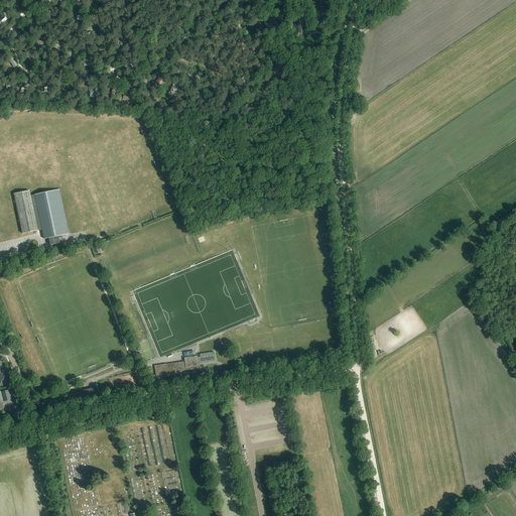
[(323,20),(323,11),(316,11),(316,16),(314,15),(314,19),(323,20)]
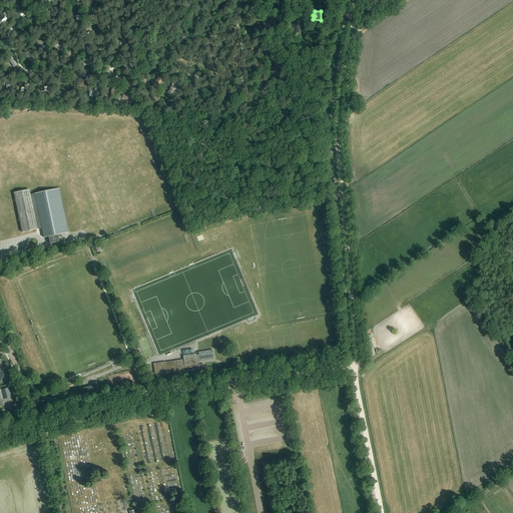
[(84,21),(82,12),(78,13),(78,16),(75,16),(76,21),(79,20),(80,22),(84,21)]
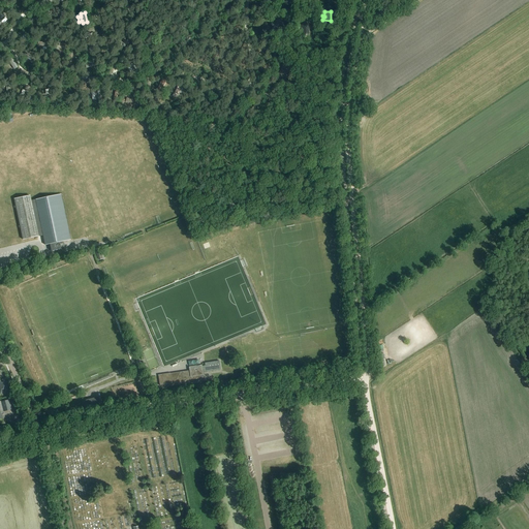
[(35,13),(27,20),(29,23),(37,17),(35,13)]
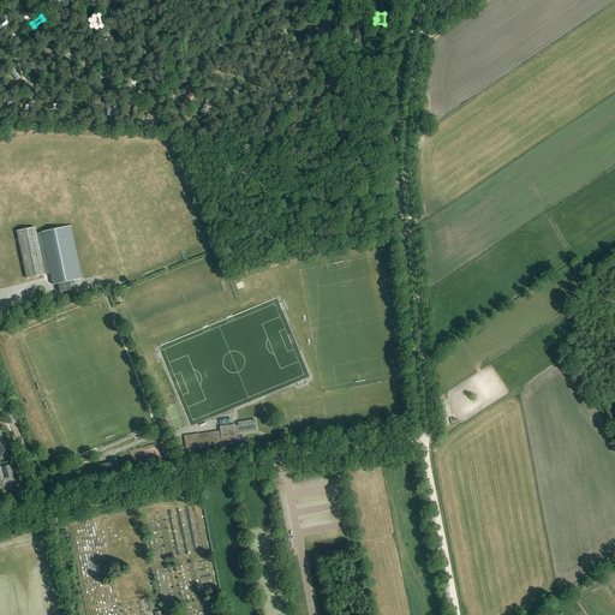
[(326,24),(326,23),(314,25),(316,35),(327,33),(327,35),(329,34),(330,34),(330,33),(330,31),(329,27),(328,27),(328,24),(326,24)]
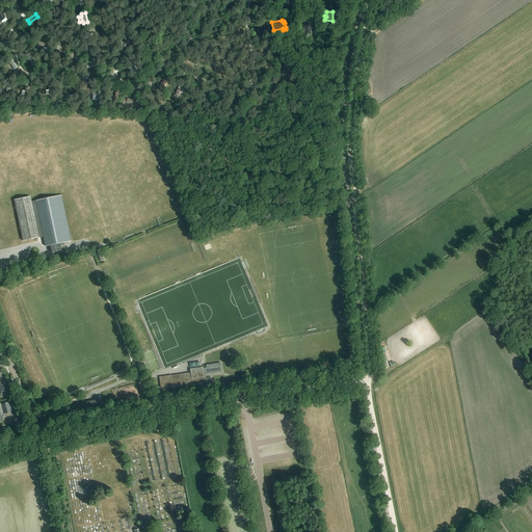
[(89,34),(97,32),(95,27),(83,32),(85,36),(86,35),(87,38),(91,37),(89,34)]
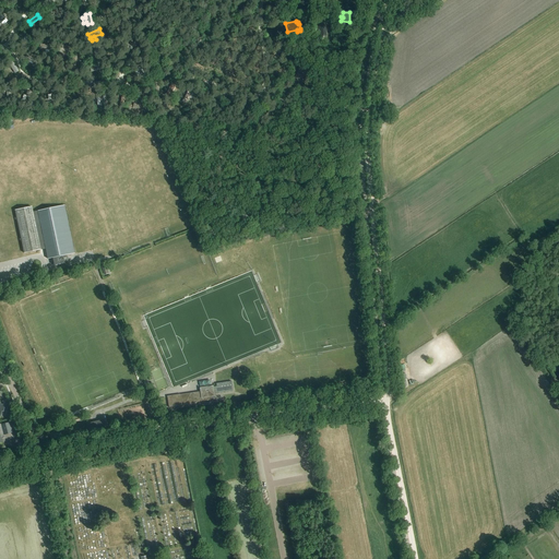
[(22,31),(20,34),(31,39),(33,36),(22,31)]
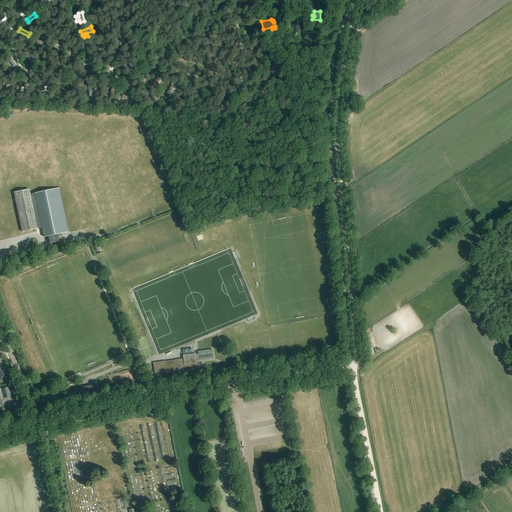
[(126,41),(117,37),(115,41),(119,43),(118,45),(121,46),(122,44),(124,45),(126,41)]
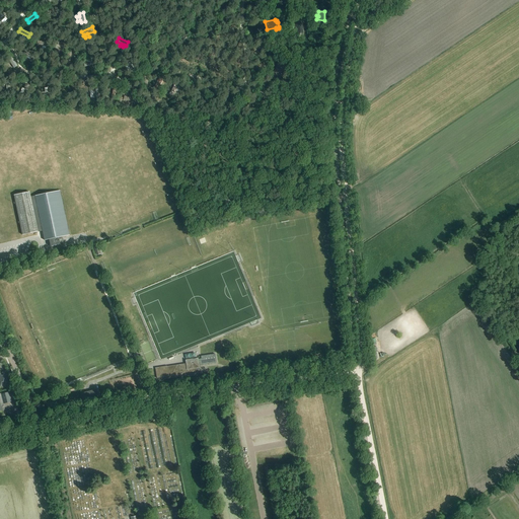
[(86,43),(87,48),(87,51),(93,51),(92,47),(99,47),(98,42),(86,43)]
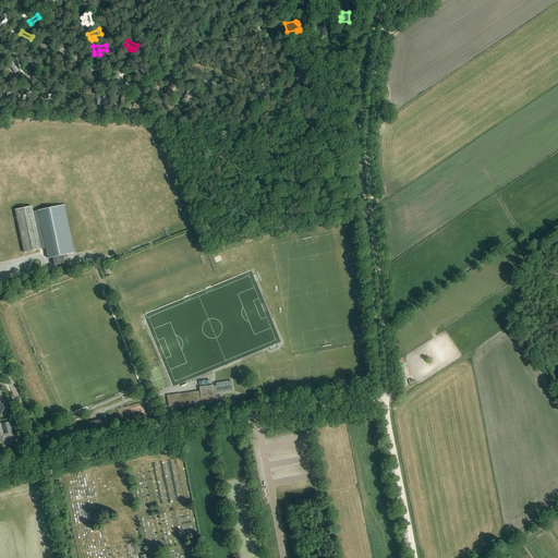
[(15,74),(19,71),(12,61),(9,63),(15,74)]
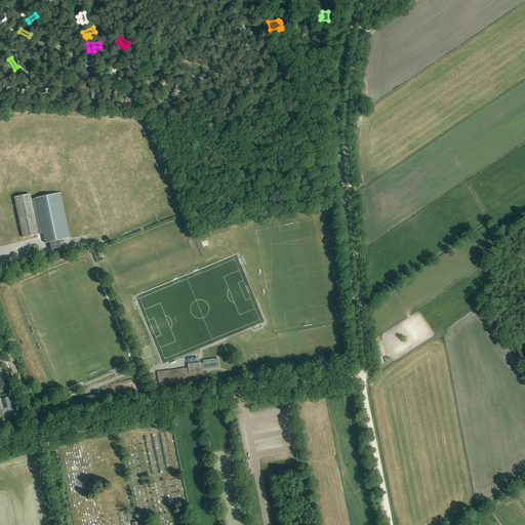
[(281,63),(277,72),(277,73),(285,76),(290,65),(282,61),(281,63)]
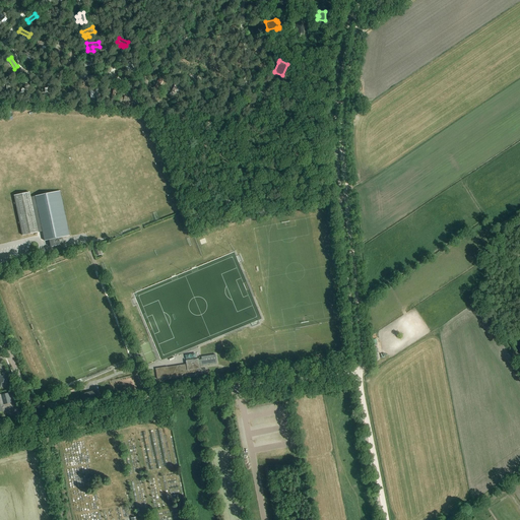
[(133,72),(135,71),(130,61),(127,63),(128,64),(125,65),(128,71),(131,70),(133,72)]
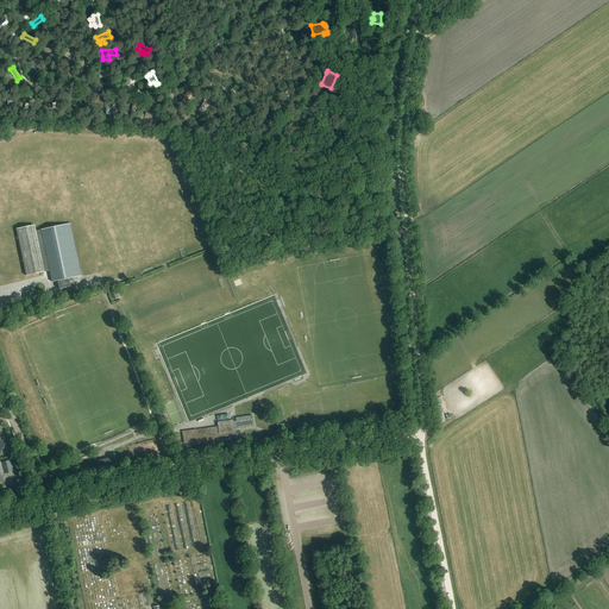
[(173,104),(177,100),(169,90),(164,93),(173,104)]
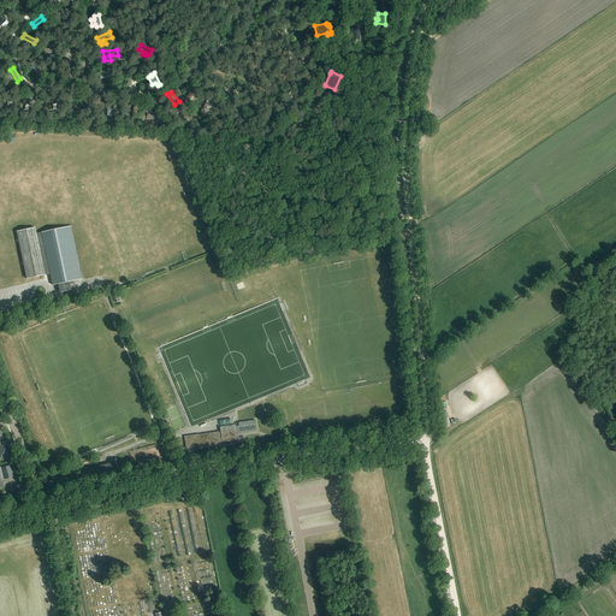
[(182,106),(187,107),(193,95),(187,94),(182,106)]
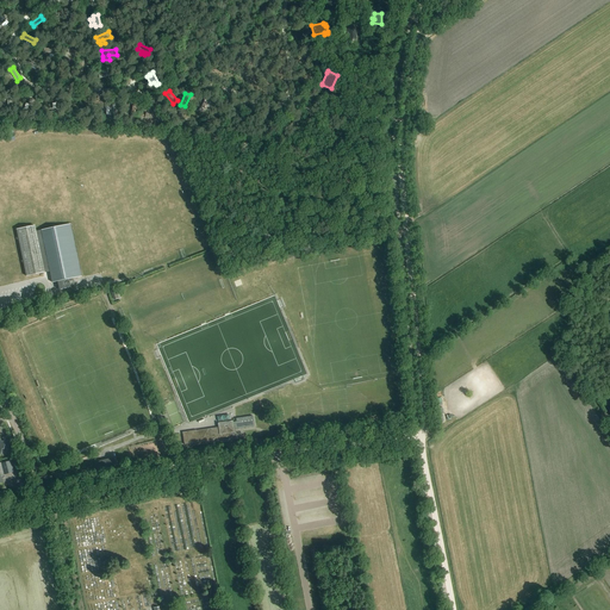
[(212,104),(209,103),(205,100),(198,111),(203,113),(206,107),(209,109),(212,104)]
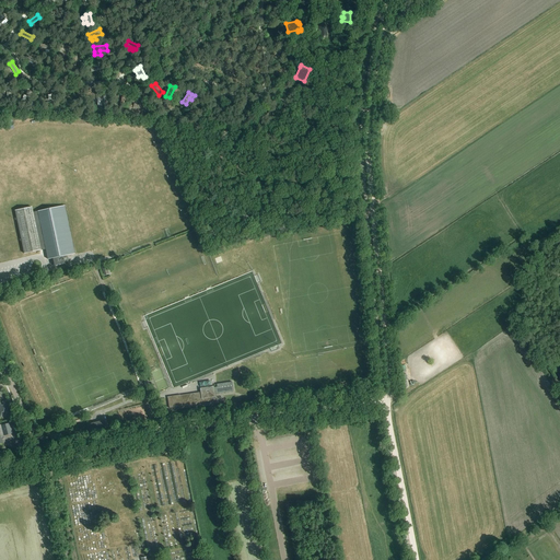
[(105,94),(100,95),(101,101),(97,101),(97,107),(102,106),(106,105),(105,94)]
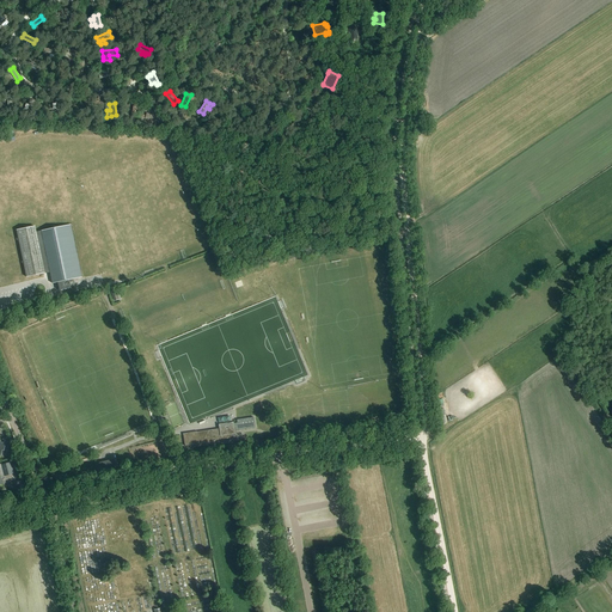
[(134,104),(133,110),(129,110),(128,115),(132,115),(132,117),(136,118),(139,104),(134,104)]
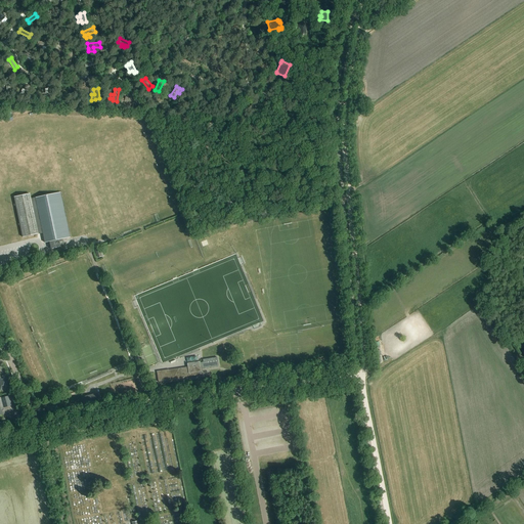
[(63,247),(62,239),(70,237),(60,192),(31,199),(30,194),(14,198),(23,237),(43,233),(45,244),(49,243),(51,249),(63,247)]
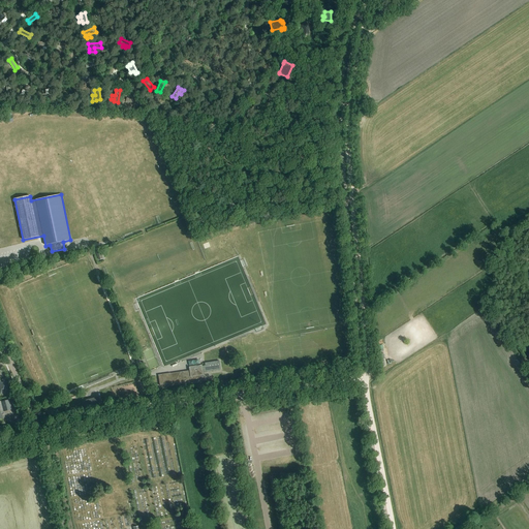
[(189,367),(189,371),(170,373),(158,375),(160,385),(184,382),(184,381),(200,378),(199,375),(204,375),(204,373),(220,370),(219,361),(205,363),(206,366),(203,366),(201,365),(189,367)]
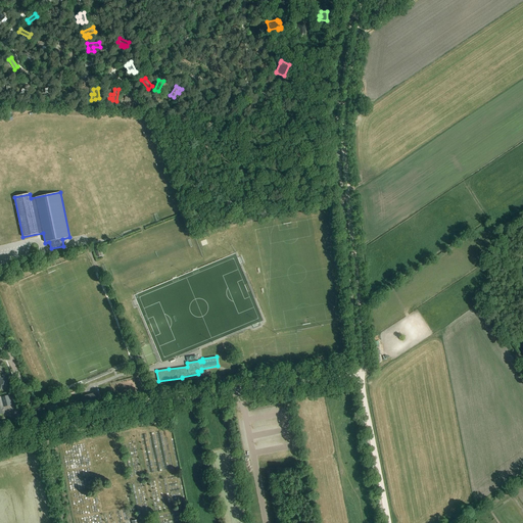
[(84,403),(99,400),(97,392),(82,396),(84,403)]
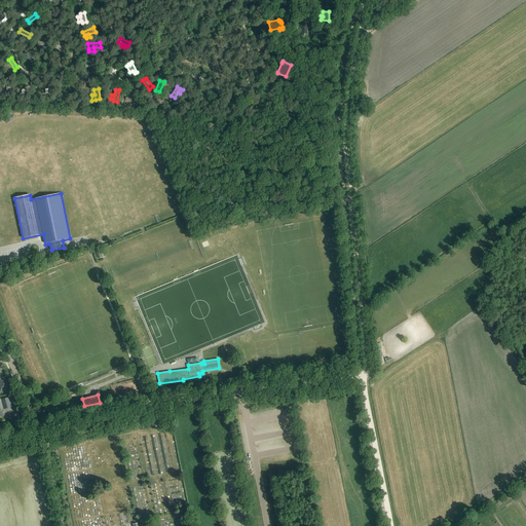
[(0,399),(0,416),(2,416),(2,413),(4,412),(4,410),(4,409),(11,407),(8,398),(1,400),(1,399),(0,399)]
